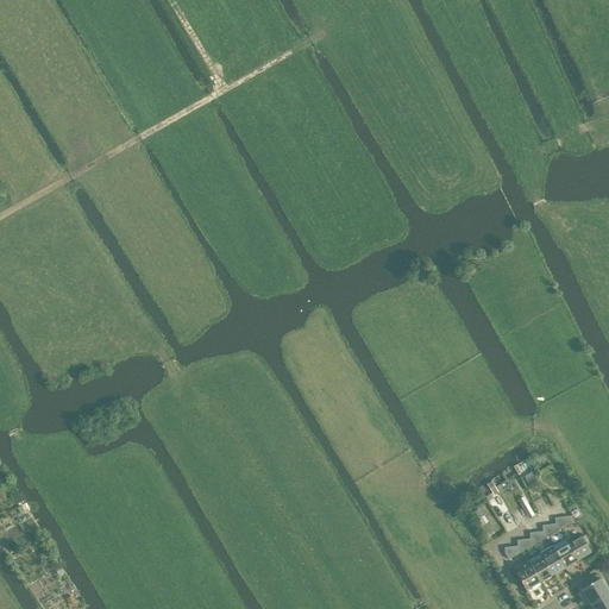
[(531,463),(534,470),(540,466),(537,459),(531,463)]
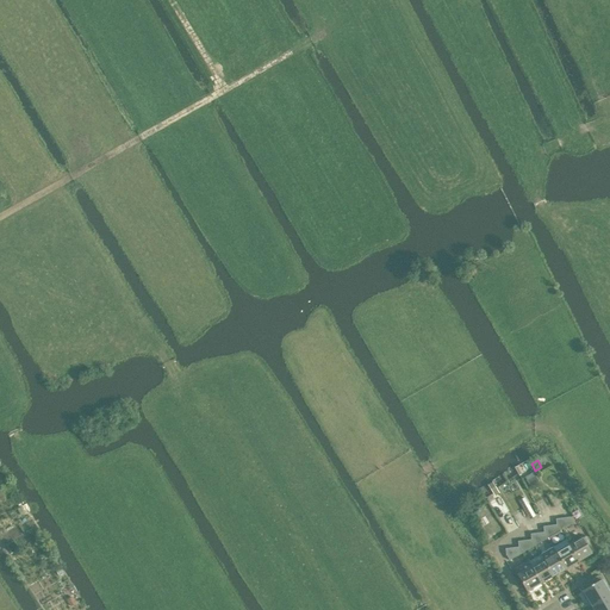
[(524,477),(529,484),(537,479),(533,472),(524,477)]
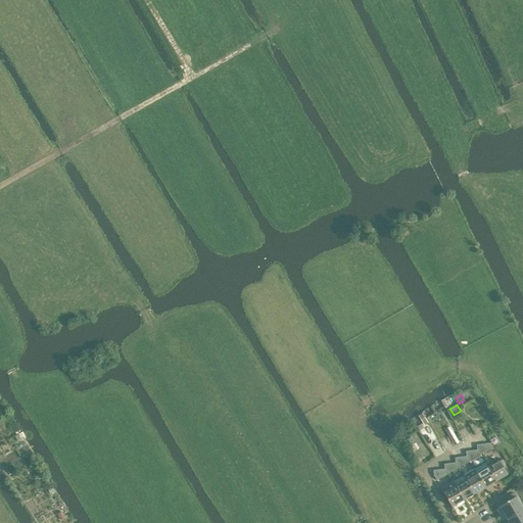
[(419,415),(418,416),(423,422),(426,420),(422,413),(419,415)]
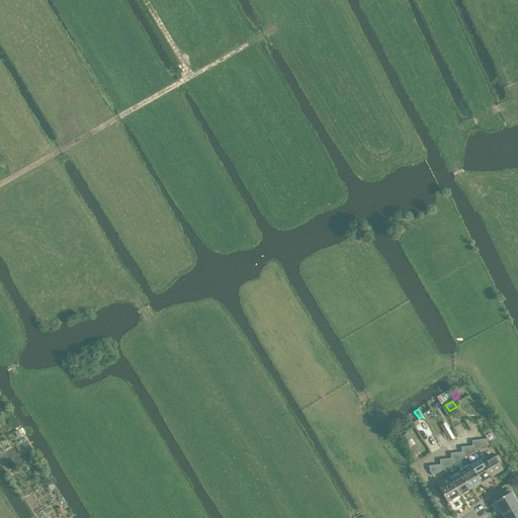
[(445,423),(440,425),(445,433),(449,430),(445,423)]
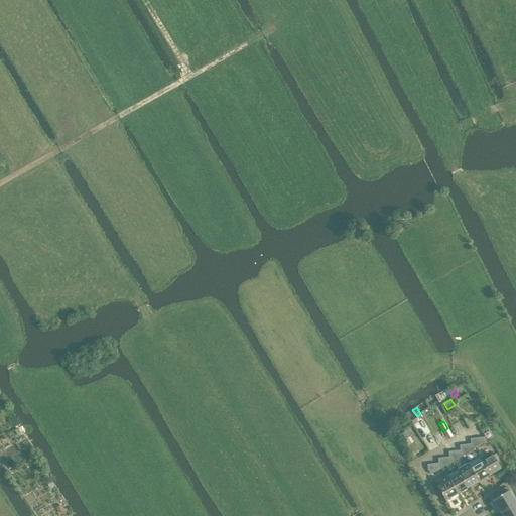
[(399,433),(402,439),(407,436),(404,431),(399,433)]
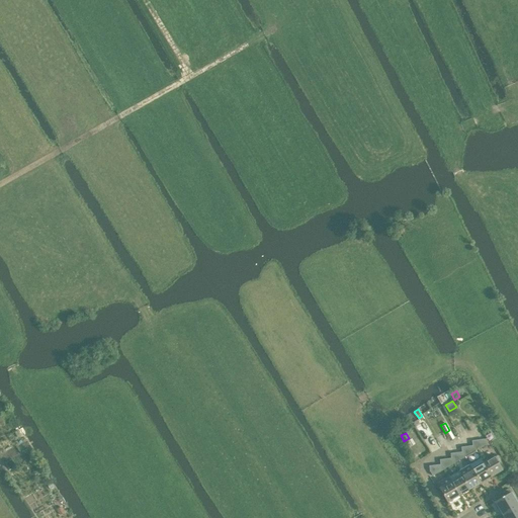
[(472,445),(476,450),(486,444),(484,439),(471,441),(471,445),(472,445)]
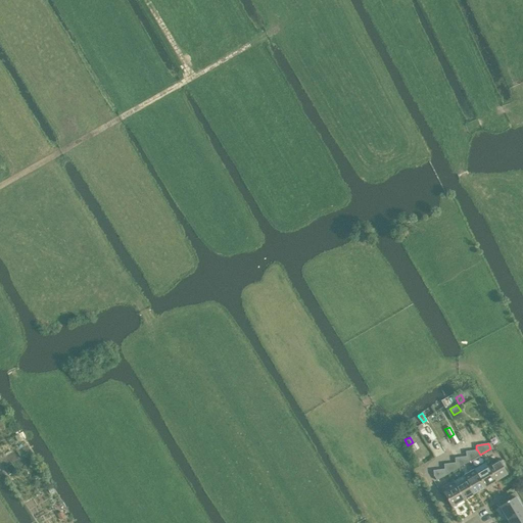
[(467,457),(470,461),(480,455),(477,449),(476,449),(465,452),(466,457),(467,457)]
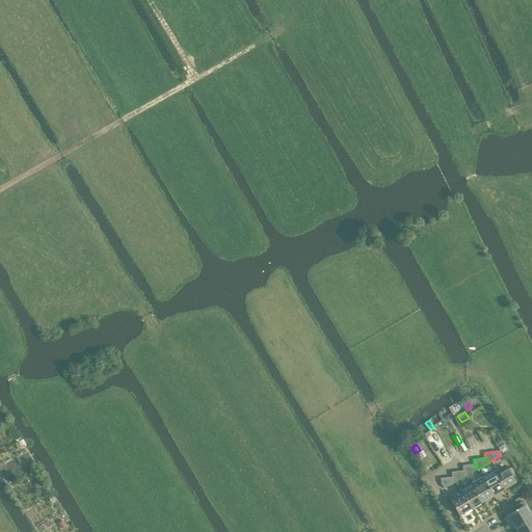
[(463,471),(467,476),(478,469),(475,464),(474,464),(461,466),(462,471),(463,471)]
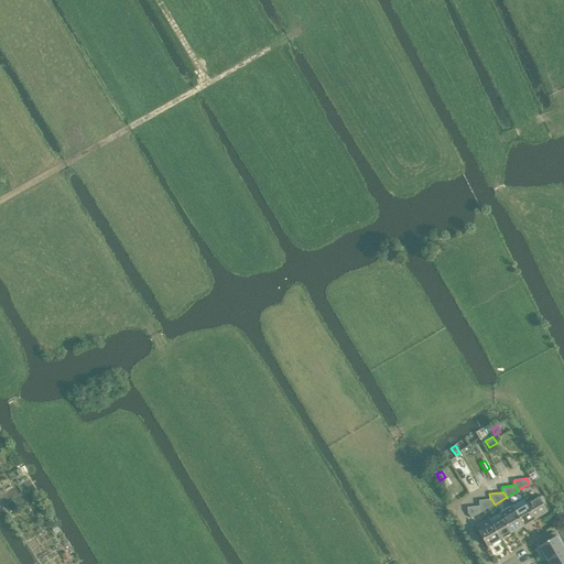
[(537,497),(525,503),(534,519),(546,512),(545,511),(549,510),(541,496),(538,497),(537,497)]
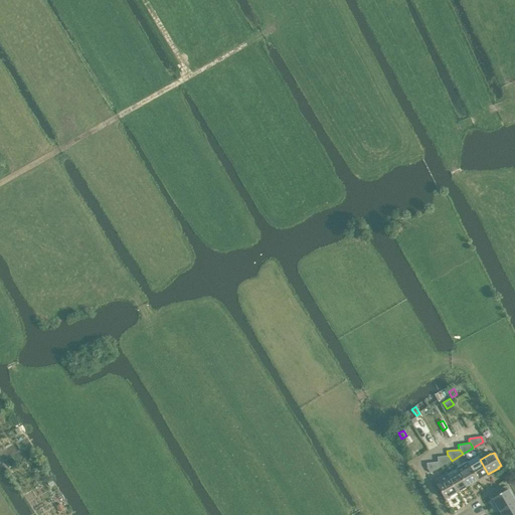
[(439,462),(441,467),(452,461),(449,456),(448,456),(437,457),(437,462),(439,462)]
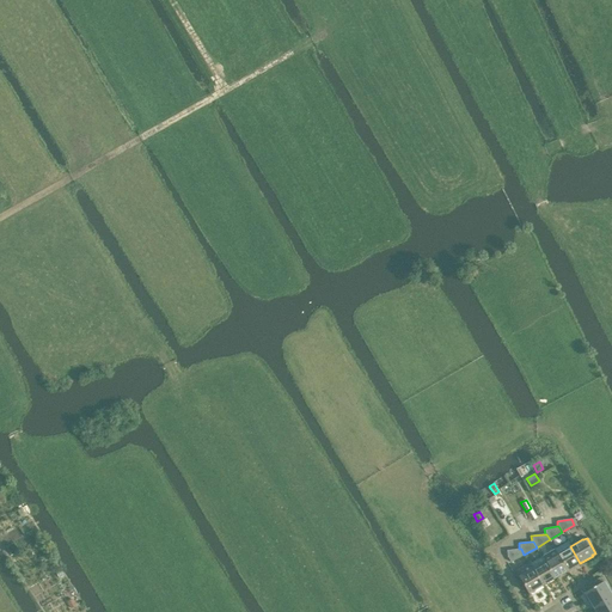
[(555,549),(568,570),(580,563),(570,546),(568,542),(555,549)]
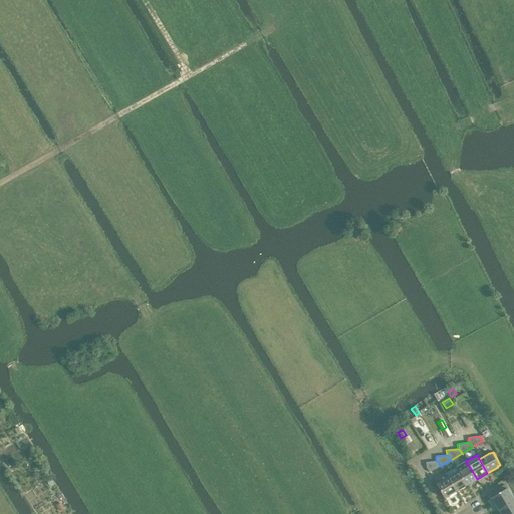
[(438,461),(436,461),(425,462),(426,467),(429,472),(440,466),(438,461)]
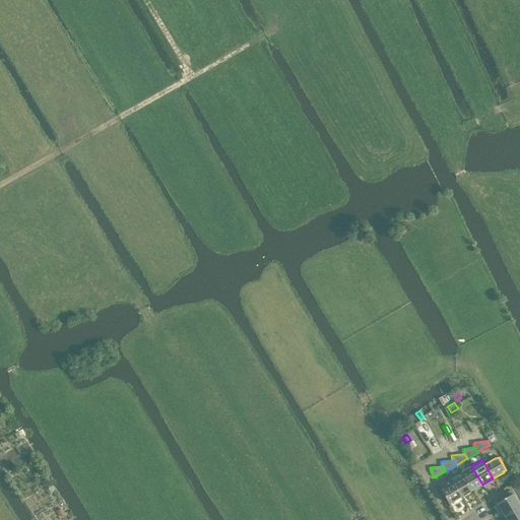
[(482,484),(471,466),(460,473),(471,492),(482,484)]
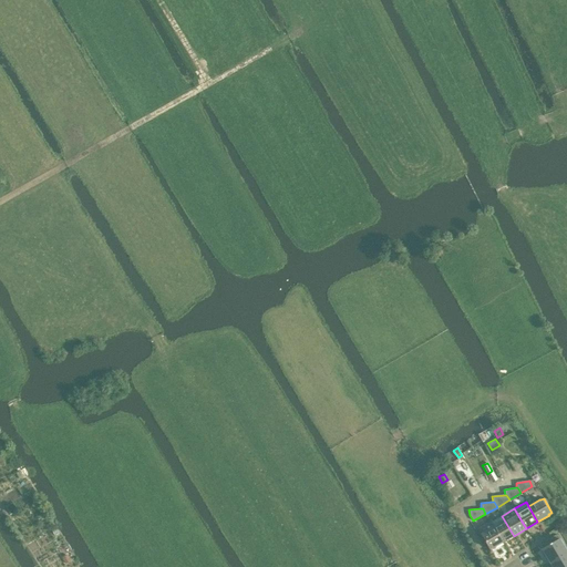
[(514,536),(502,516),(491,523),(502,542),(514,536)]
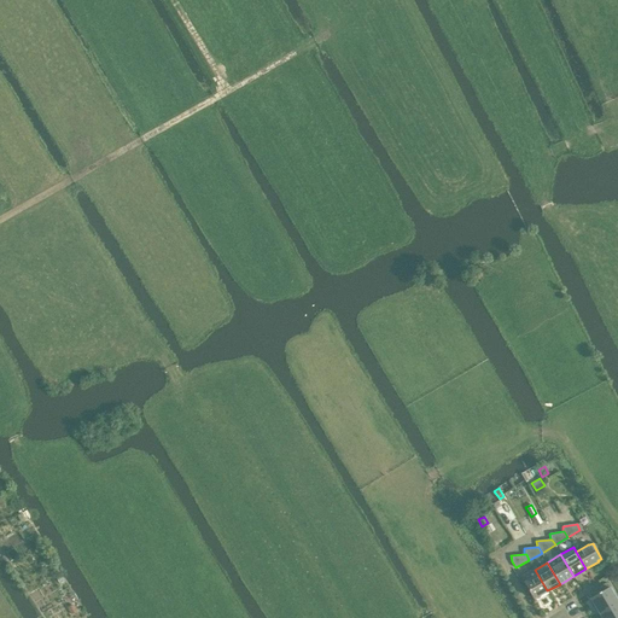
[(547,590),(535,570),(535,569),(520,577),(534,599),(547,590)]
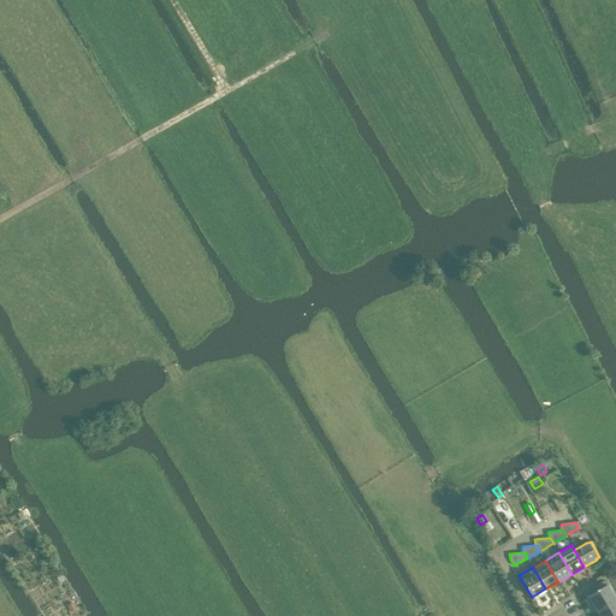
[(597,612),(615,600),(615,599),(605,581),(593,588),(596,592),(588,597),(597,612)]
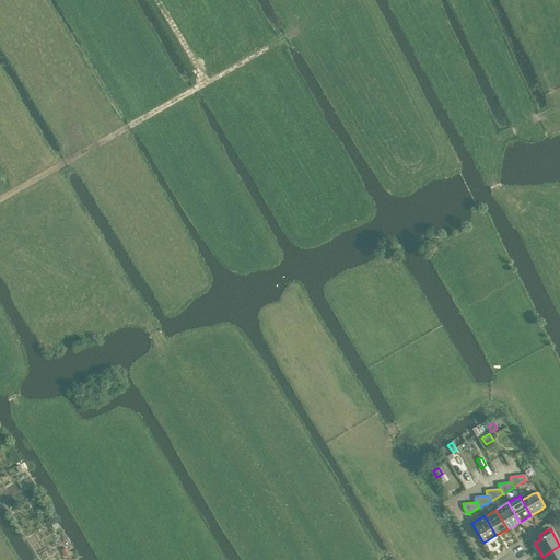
[(545,559),(559,559),(559,546),(543,557),(545,559)]
